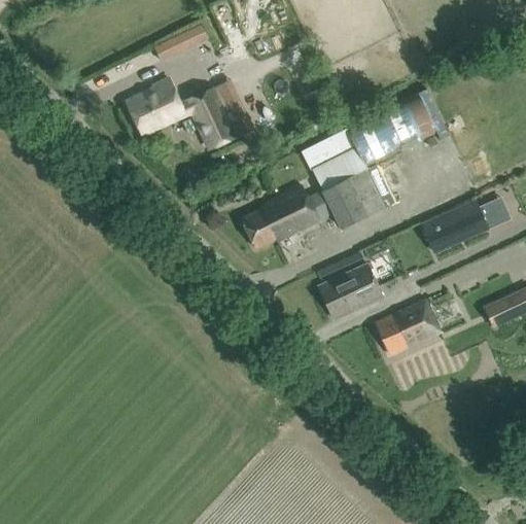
[(204,14),(109,65),(117,79),(212,30),(204,14)]
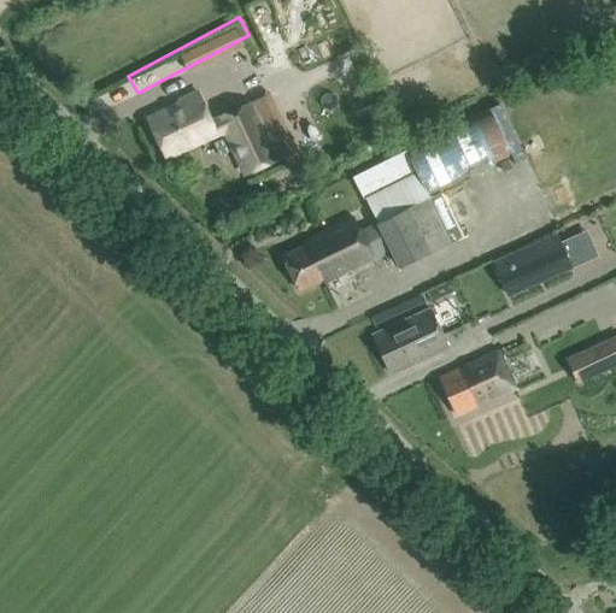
[(166,160),(218,136),(220,140),(223,139),(242,180),(288,158),(260,100),(211,121),(200,96),(180,105),(181,107),(150,122),(166,160)]
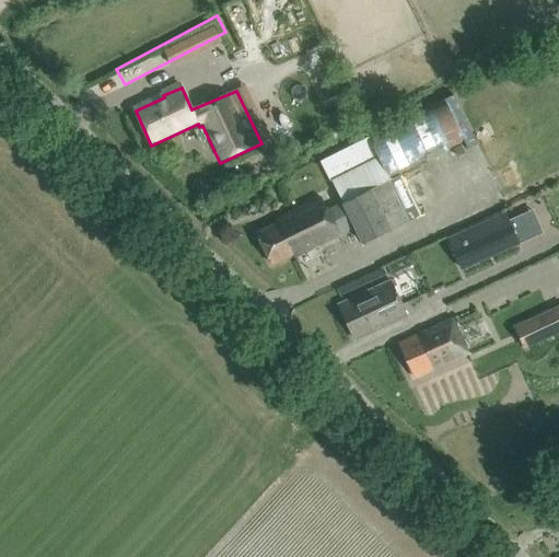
[(363,245),(391,232),(420,218),(400,175),(391,181),(389,177),(462,142),(468,152),(477,147),(453,96),(324,164),(342,205),(328,211),(322,199),(278,221),(279,224),(257,235),(272,266),(294,255),(295,258),(340,236),(356,229),(363,245)]
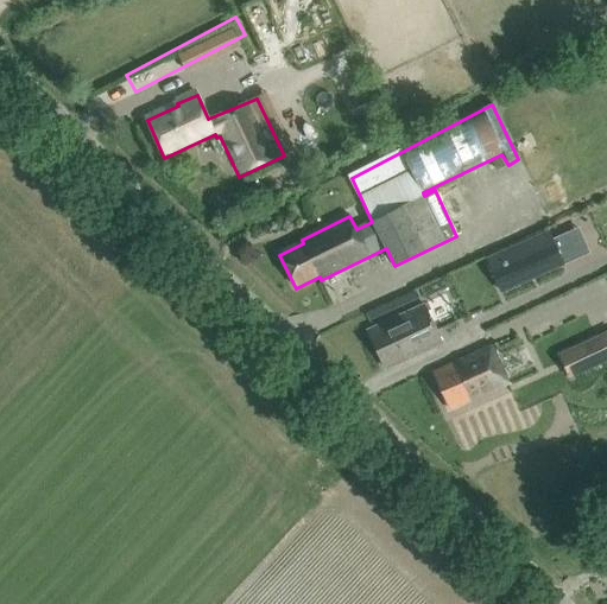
[(554,242),(518,258),(528,281),(563,266),(554,242)]
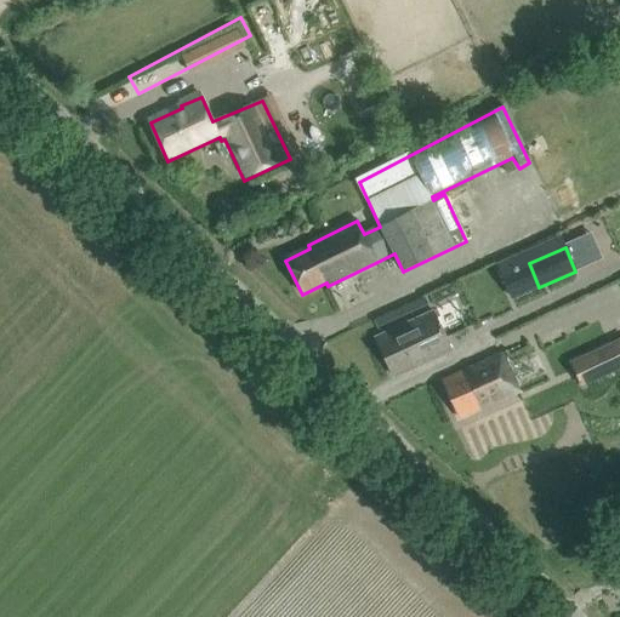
[(393,377),(450,352),(433,313),(376,340),(393,377)]
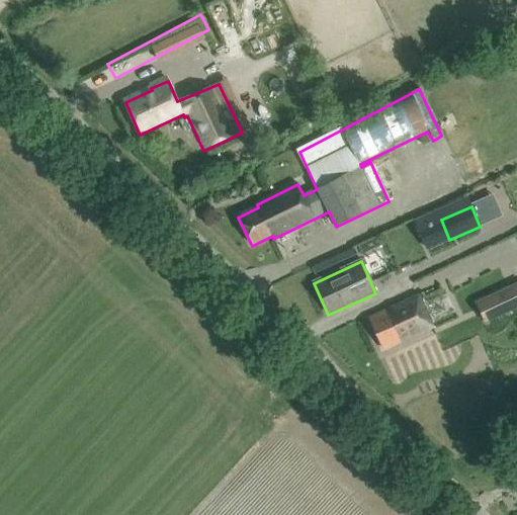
[(434,328),(427,313),(419,296),(370,319),(384,350),(434,328)]
